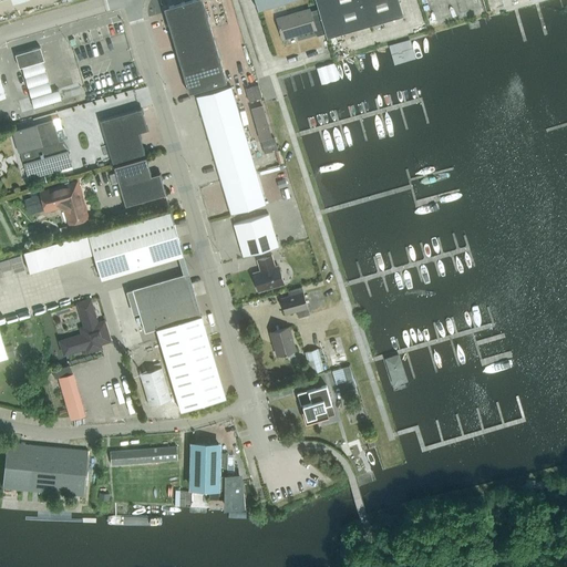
[(189,0),(182,2),(188,23),(192,34),(210,29),(207,18),(202,0),(189,0)]
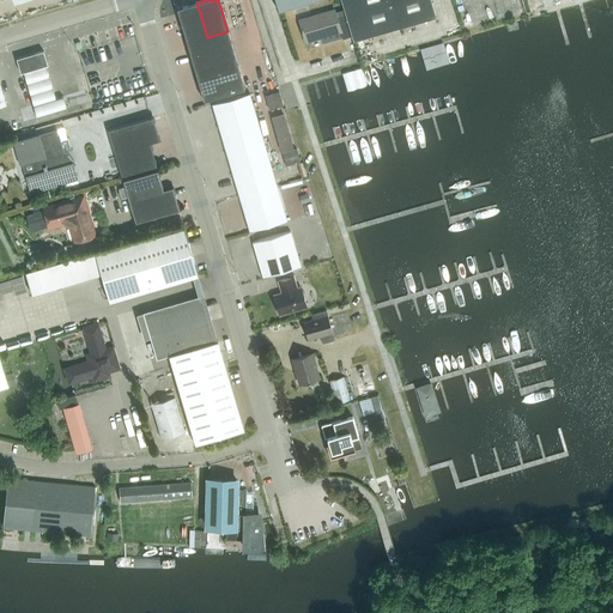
[(274,0),(279,11),(315,0),(274,0)]
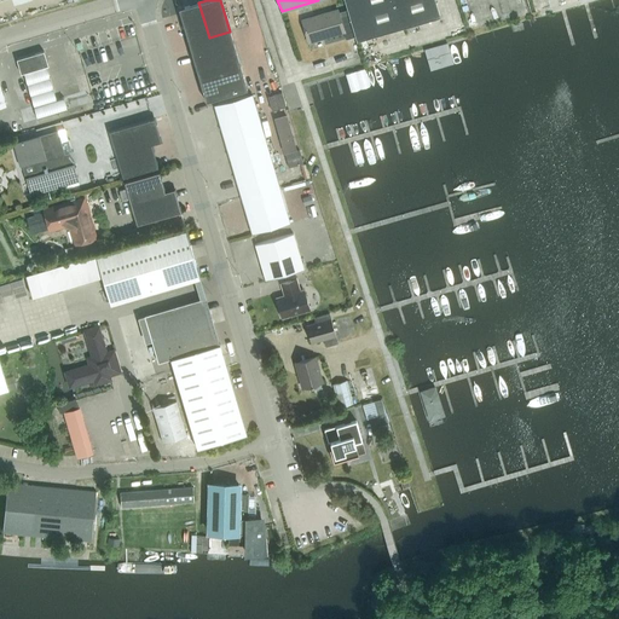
[(345,0),(348,10),(357,40),(404,27),(395,0),(345,0)]
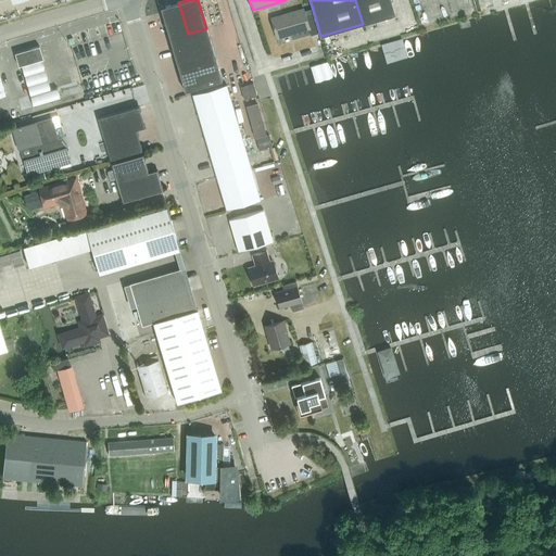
[(355,0),(363,24),(390,15),(394,14),(390,0),(355,0)]
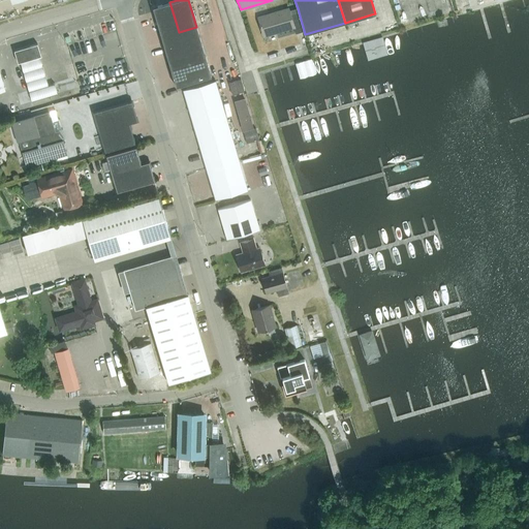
[(179,32),(176,22),(169,2),(155,7),(153,9),(154,11),(158,27),(161,37),(179,32)]
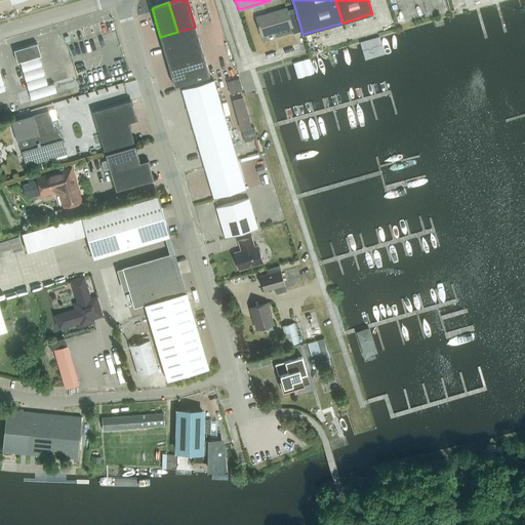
[(293,33),(301,31),(303,34),(295,8),(287,10),(286,8),(256,17),(261,36),(291,27),(293,33)]
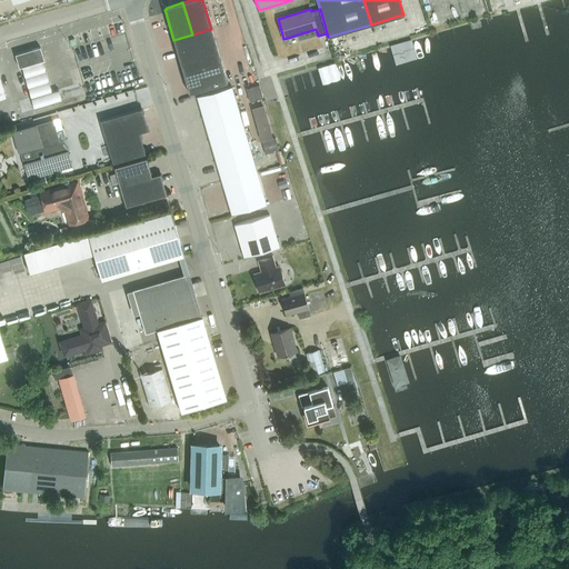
[(192,35),(196,45),(215,39),(211,29),(192,35)]
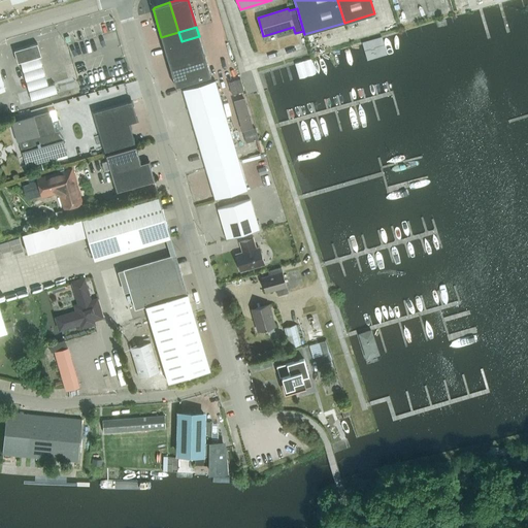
[(178,32),(161,37),(164,47),(182,41),(178,32)]
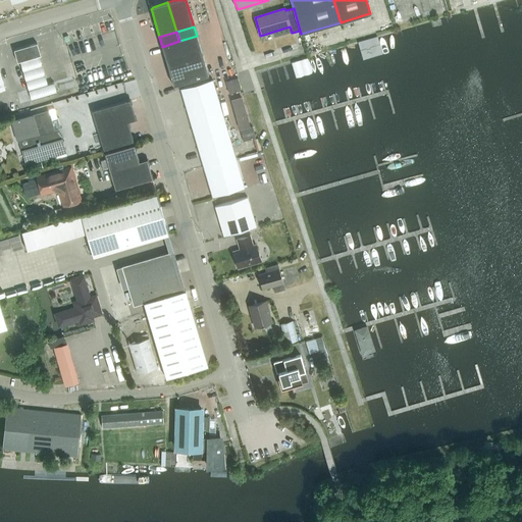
[(183,51),(200,46),(197,36),(179,41),(183,51)]
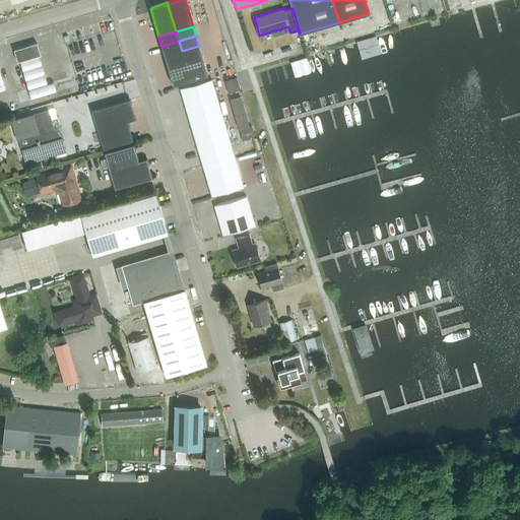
[(182,51),(179,41),(161,47),(165,56),(182,51)]
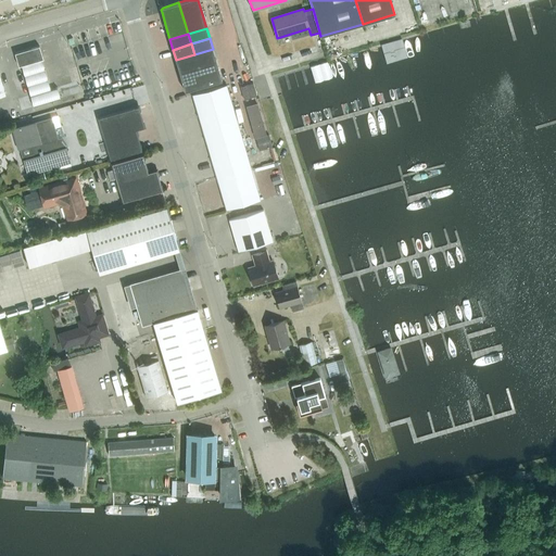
[(42,60),(43,59),(39,46),(15,53),(19,66),(21,65),(42,60)]
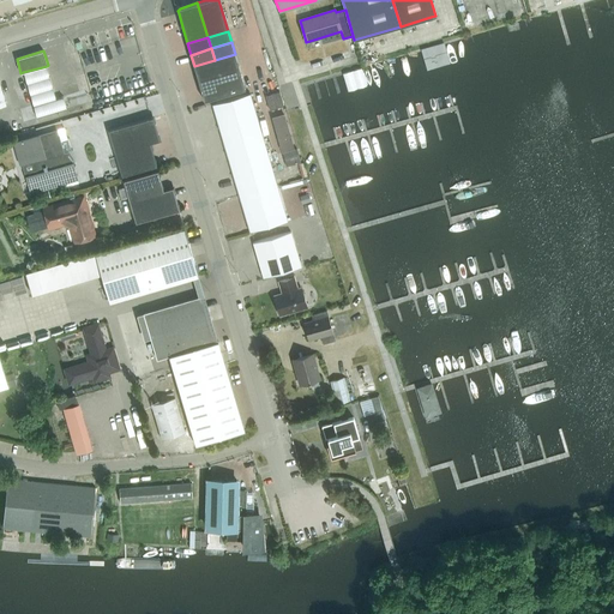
[(218,72),(239,65),(235,54),(215,60),(218,72)]
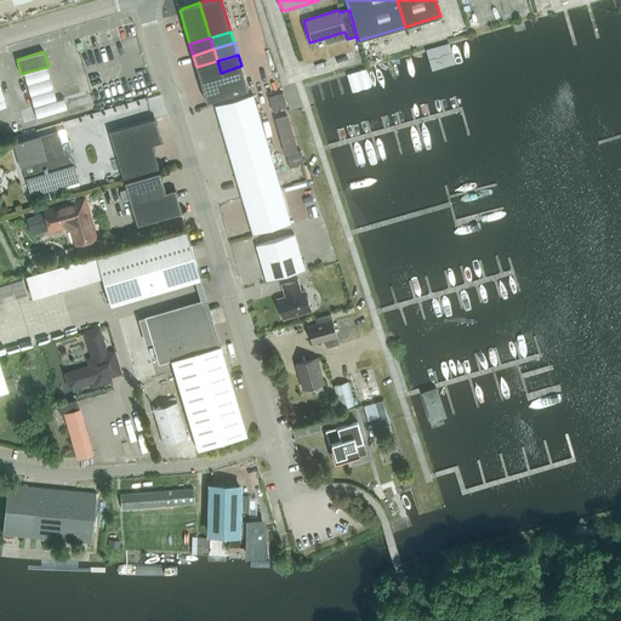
[(197,67),(200,79),(221,73),(217,61),(197,67)]
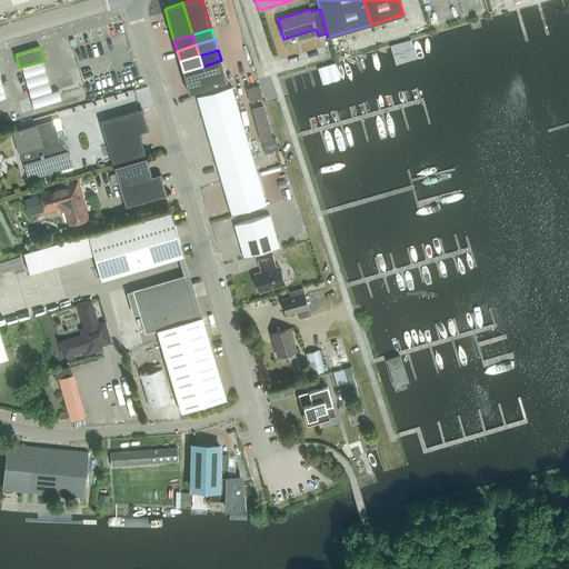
[(206,77),(225,71),(221,60),(202,67),(206,77)]
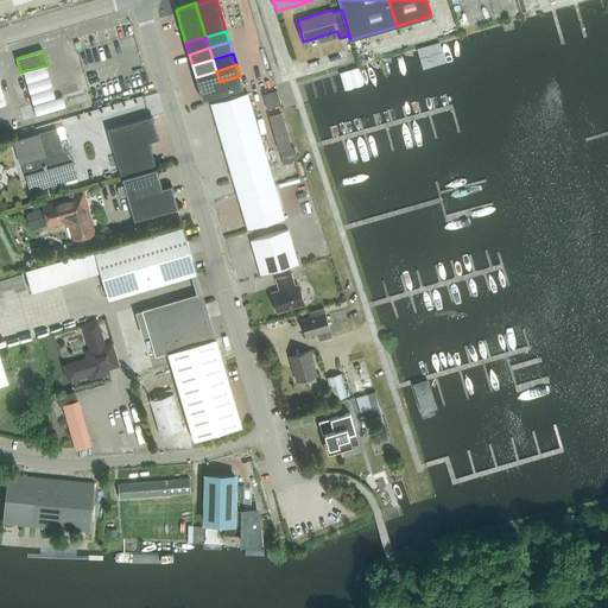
[(23,71),(33,105),(55,97),(46,65),(23,71)]
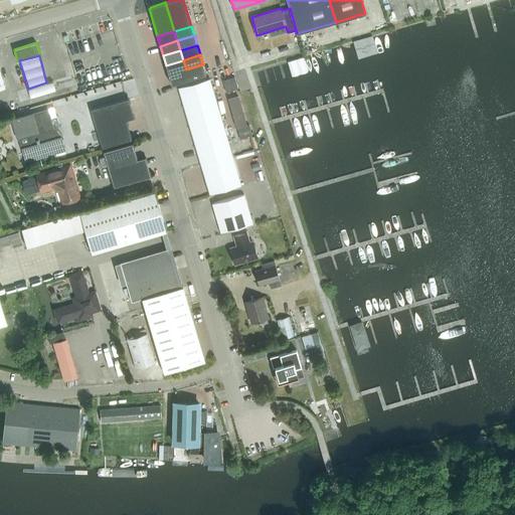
[(308,71),(304,57),(303,57),(295,59),(300,73),(308,71)]
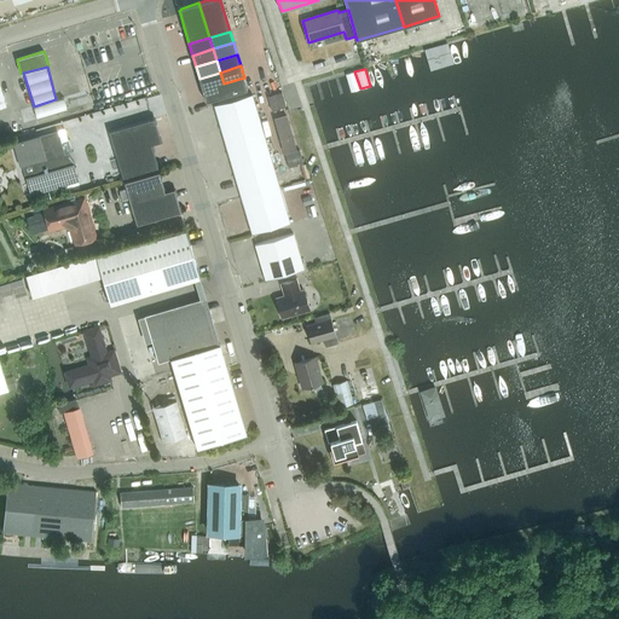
[(346,74),(346,75),(351,92),(360,88),(354,71),(346,74)]
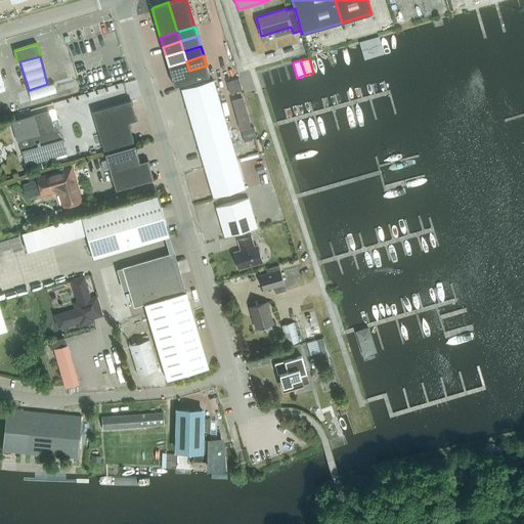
[(189,71),(186,61),(169,67),(172,76),(189,71)]
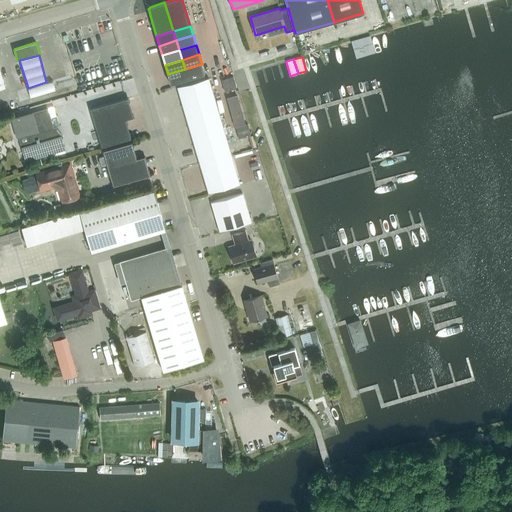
[(185,69),(188,79),(204,74),(202,64),(185,69)]
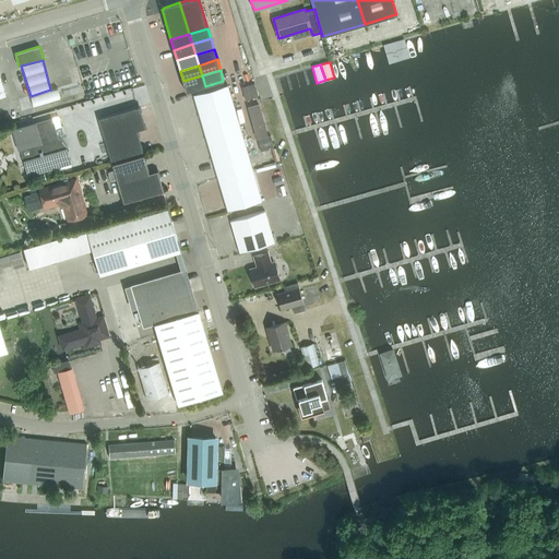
[(202,75),(183,81),(187,92),(205,86),(202,75)]
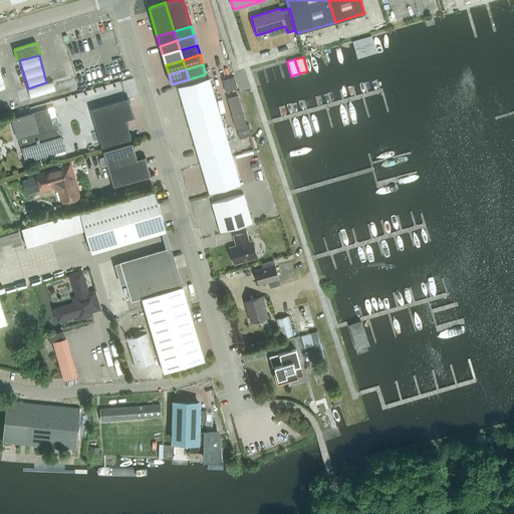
[(234,76),(222,80),(226,92),(238,88),(234,76)]
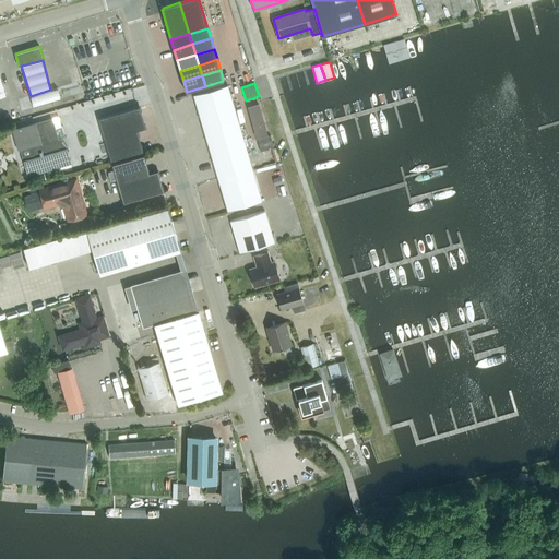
[(227,85),(193,95),(194,98),(200,116),(234,106),(227,85)]
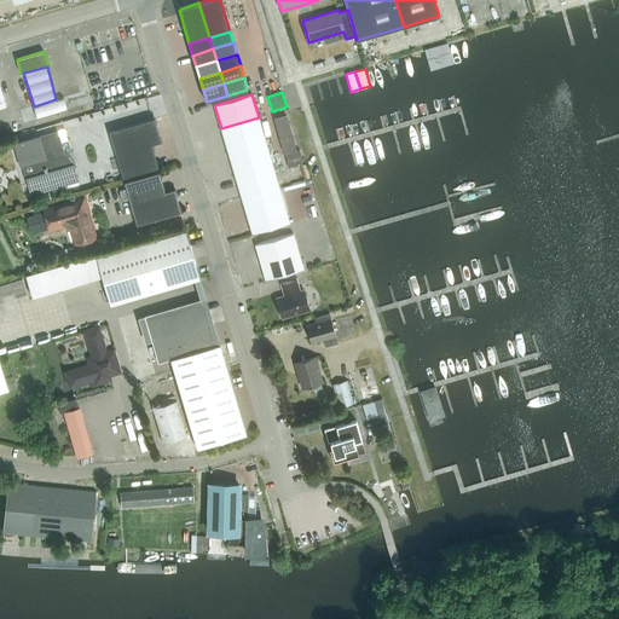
[(56,99),(34,106),(36,119),(38,119),(39,119),(38,117),(68,109),(64,98),(56,99)]
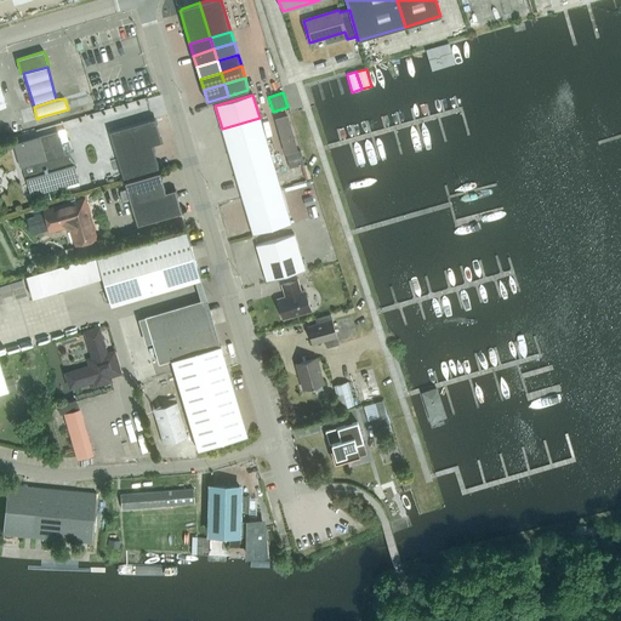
[(288,117),(278,119),(280,129),(279,132),(281,140),(284,142),(288,152),(296,149),(288,117)]
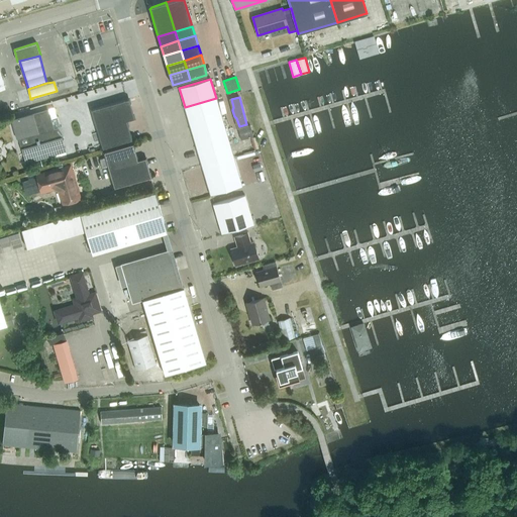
[(216,98),(185,107),(191,127),(222,118),(216,98)]
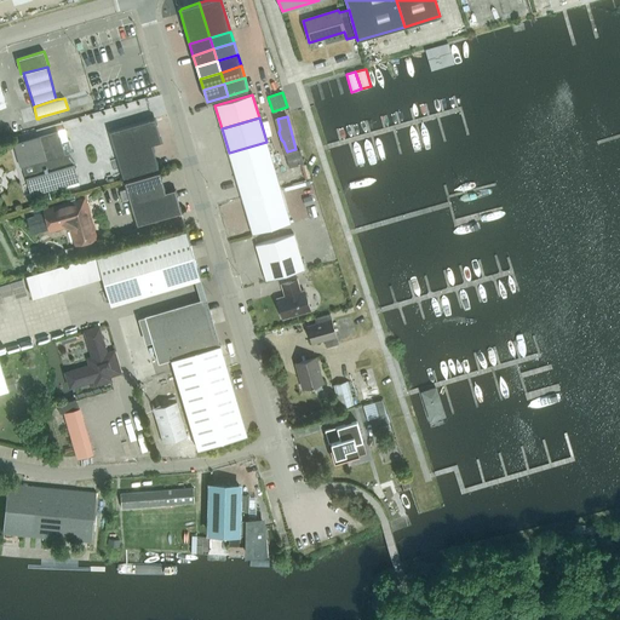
[(151,144),(160,142),(154,119),(109,131),(124,178),(158,167),(151,144)]
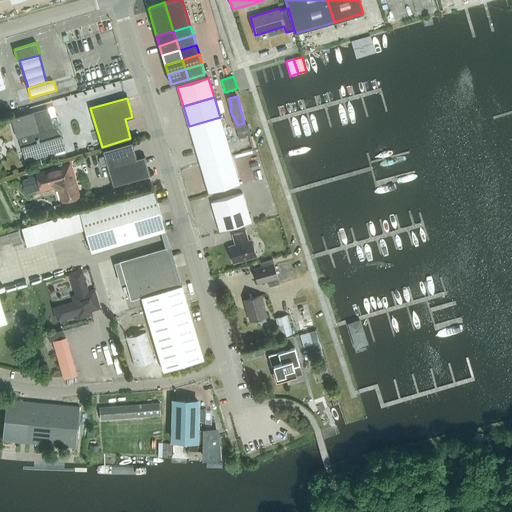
[(23,151),(26,161),(64,149),(61,137),(62,137),(62,136),(56,138),(54,130),(47,109),(12,119),(17,137),(27,134),(31,148),(23,151)]
